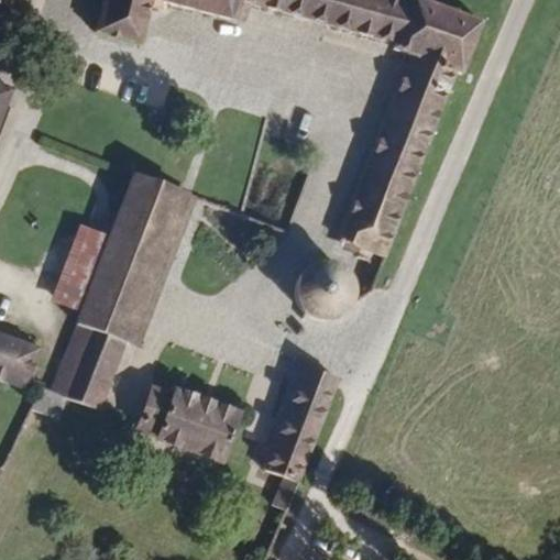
[(0,0),(0,6),(8,9),(11,0),(0,0)]
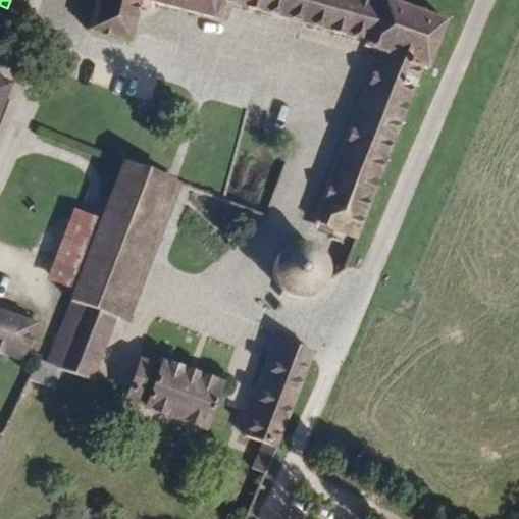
[(215,15),(220,0),(98,0),(92,28),(132,38),(141,3),(154,6),(156,0),(215,15)]
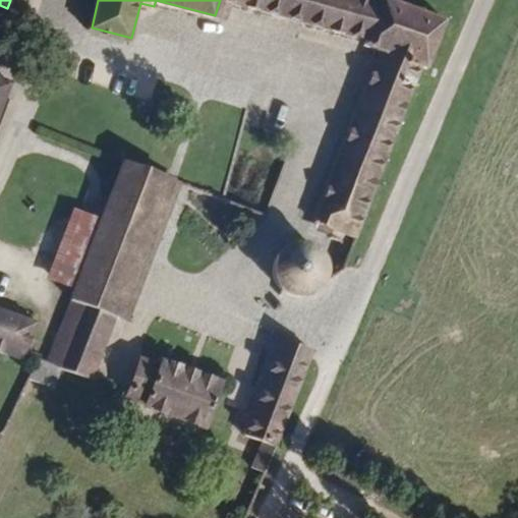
[(230,19),(236,2),(230,0),(220,0),(215,15),(230,19)]
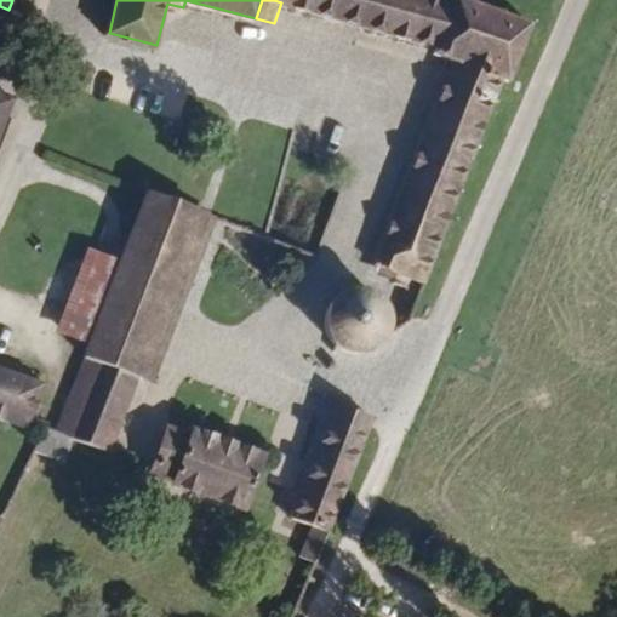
[(512,80),(533,22),(475,0),(276,0),(281,1),(436,47),(435,53),(455,60),(377,263),(427,283),(507,78),(512,80)]
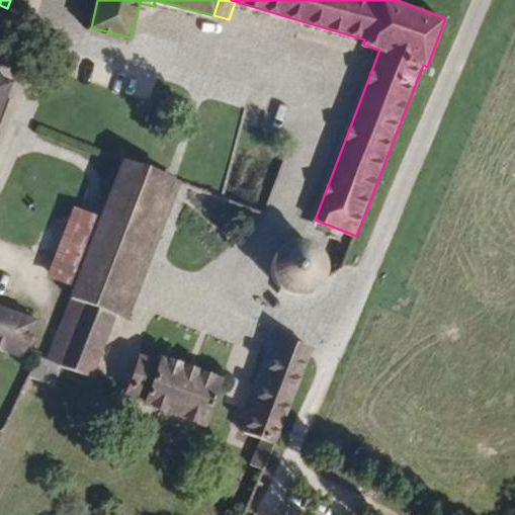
[(0,111),(12,81),(0,76),(0,111)]
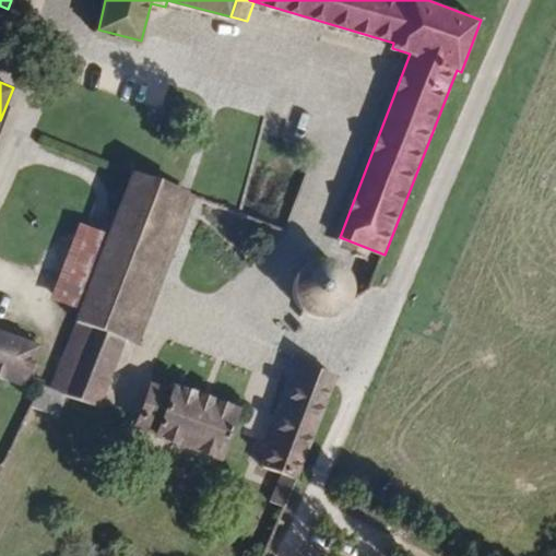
[(132,341),(188,190),(165,181),(133,169),(109,232),(79,309),(75,320),(127,339),(132,341)]
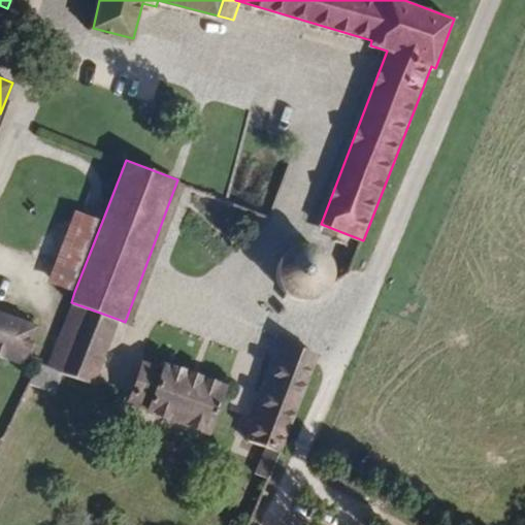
[(74,292),(103,219),(75,209),(48,280),(74,292)]
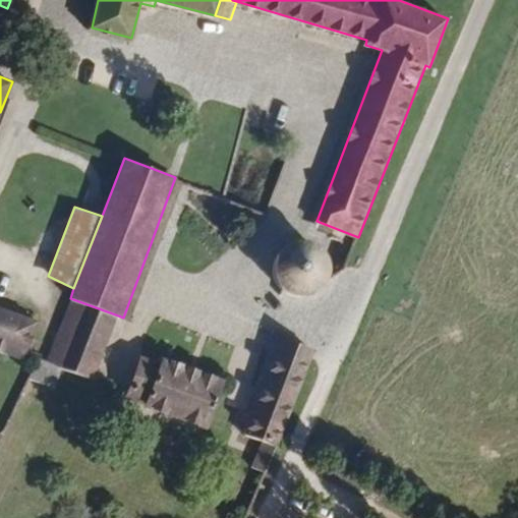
[(321,248),(313,243),(302,239),(292,240),(284,243),(275,249),(271,254),(268,266),(268,278),(273,288),(277,293),(285,299),(294,301),(305,301),(315,297),(324,290),(329,280),(330,274),(329,263),(327,256),(321,248)]
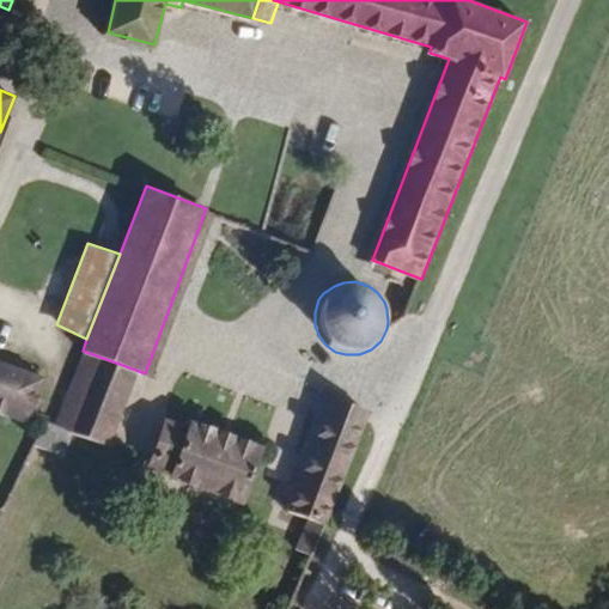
[(111,444),(139,371),(96,355),(68,427),(75,431),(111,444)]
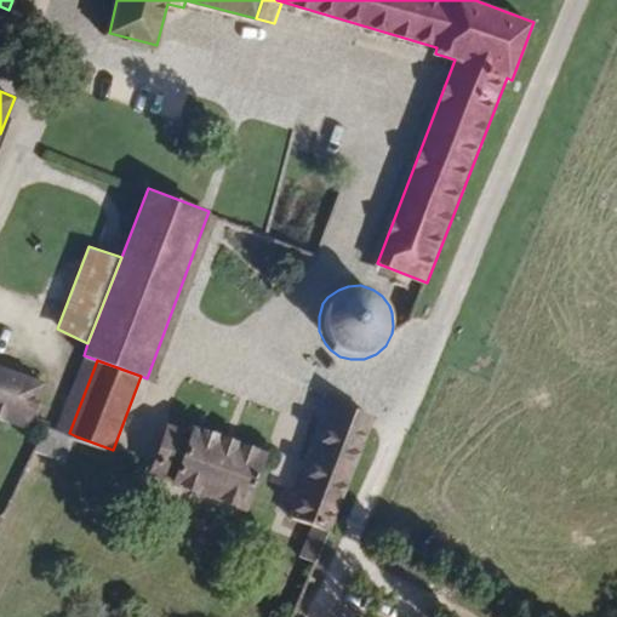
[(45,381),(0,364),(0,417),(28,428),(45,381)]
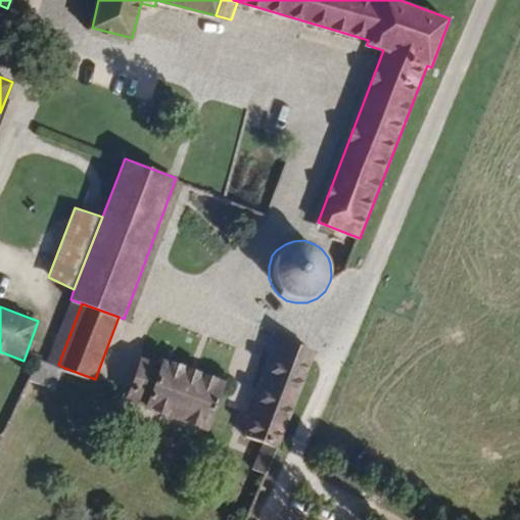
[(277,445),(314,349),(283,338),(247,434),(265,441),(277,445)]
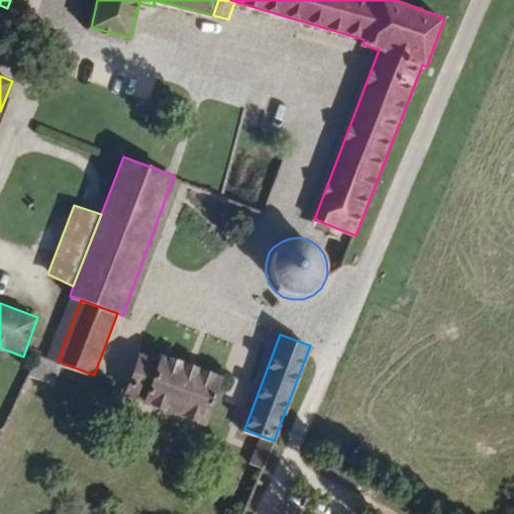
[(56,383),(64,364),(37,354),(29,373),(56,383)]
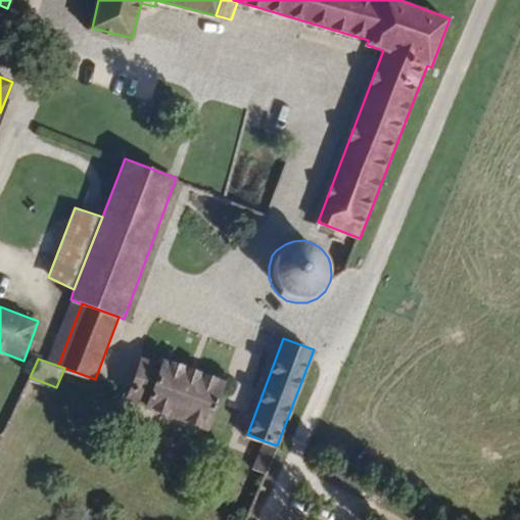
[(207,421),(222,382),(164,362),(161,367),(144,360),(132,392),(150,399),(149,407),(205,427),(207,421)]
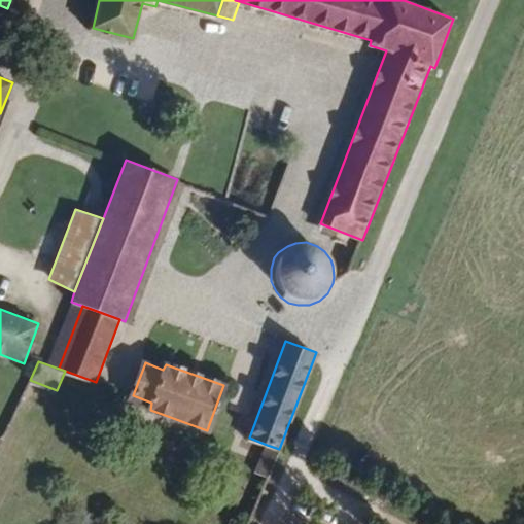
[(270,476),(279,449),(267,445),(256,470),(270,476)]
